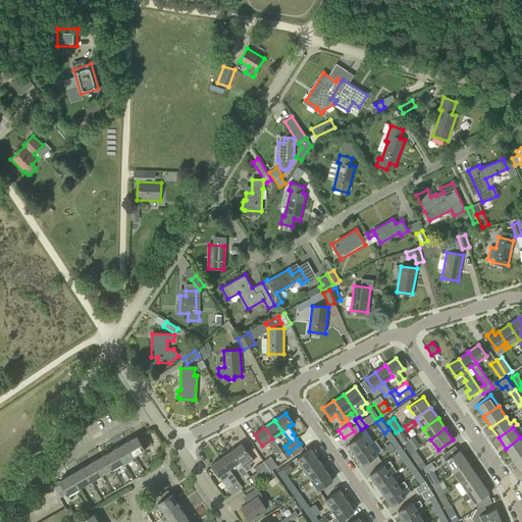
[(392,444),(396,439),(388,429),(384,433),(392,444)]
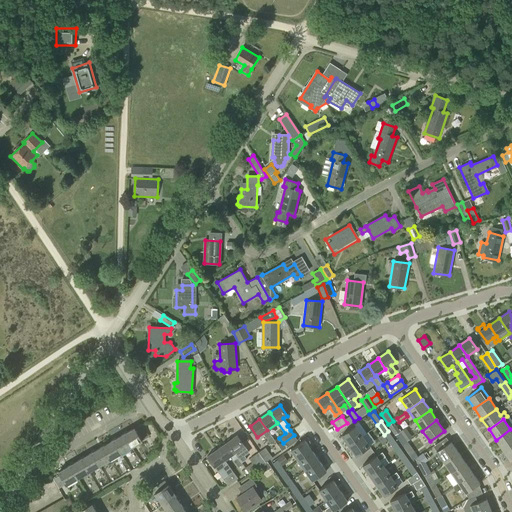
[(400,431),(393,421),(388,424),(395,435),(400,431)]
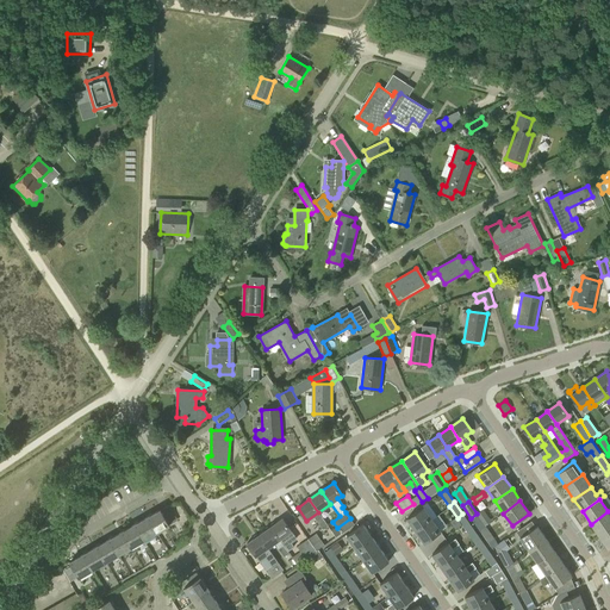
[(406,518),(416,531),(433,518),(424,506),(406,518)]
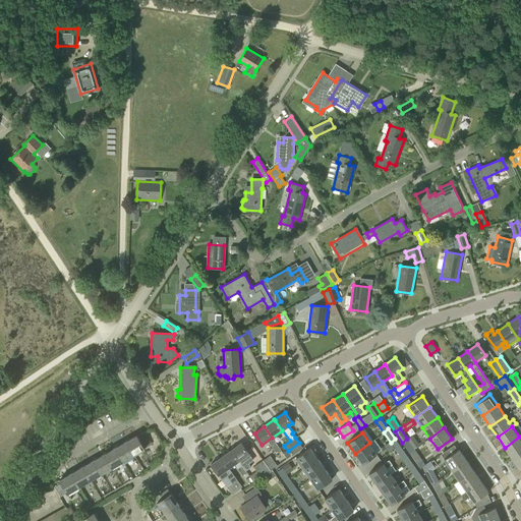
[(133,455),(145,449),(137,436),(126,442),(133,455)]
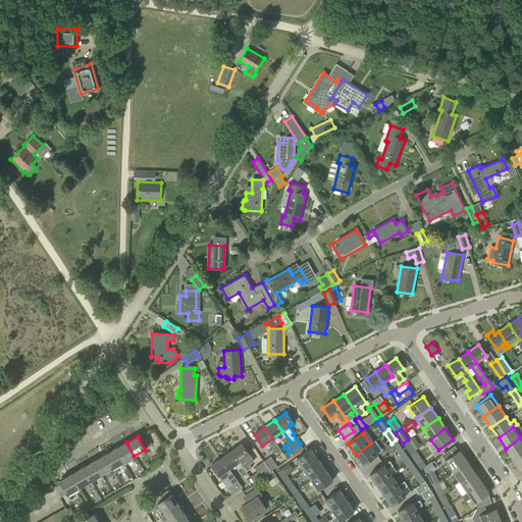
[(513,459),(521,452),(521,439),(520,437),(506,449),(513,459)]
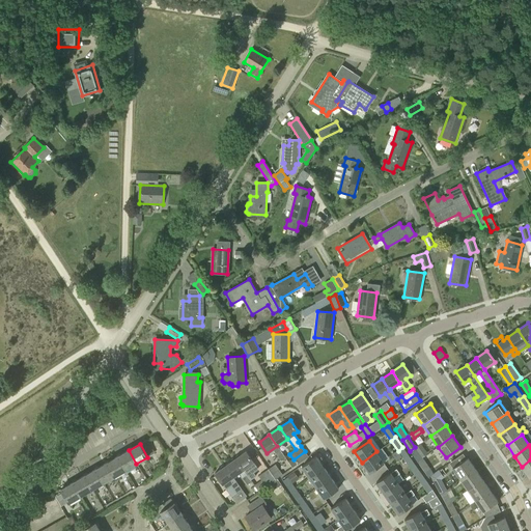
[(406,462),(411,457),(402,447),(398,451),(406,462)]
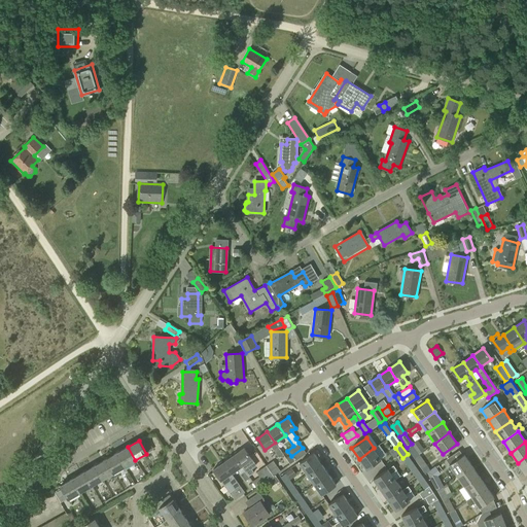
[(116,453),(124,466),(135,460),(128,447),(116,453)]
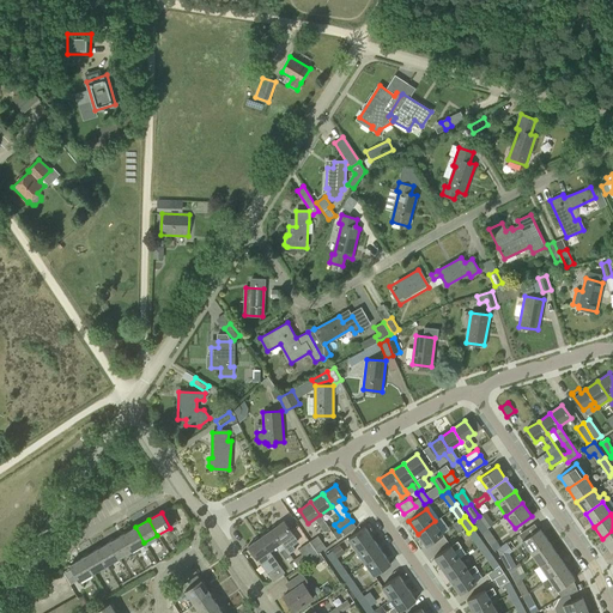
[(286,548),(289,553),(296,550),(292,544),(298,540),(284,521),(272,529),(280,542),(284,547),(285,547),(286,548)]
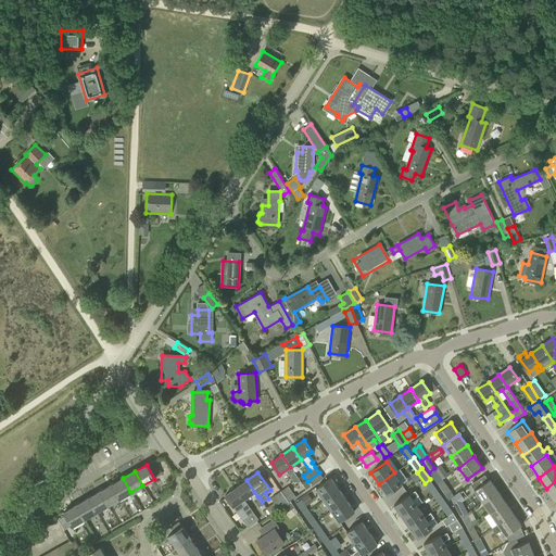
[(294,482),(299,479),(294,472),(289,476),(294,482)]
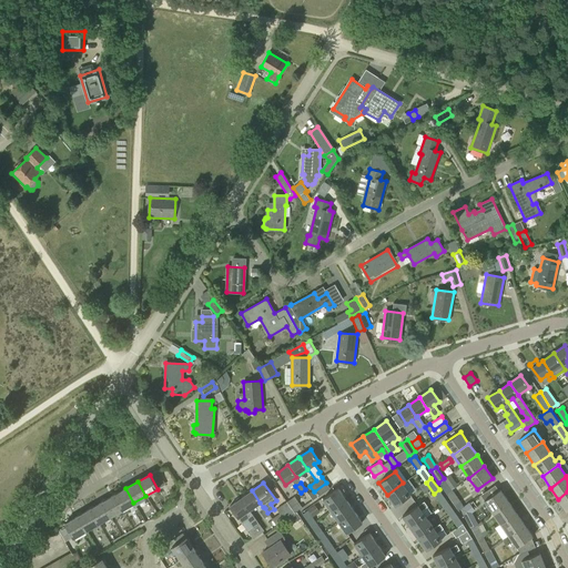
[(326,483),(314,492),(318,497),(330,488),(326,483)]
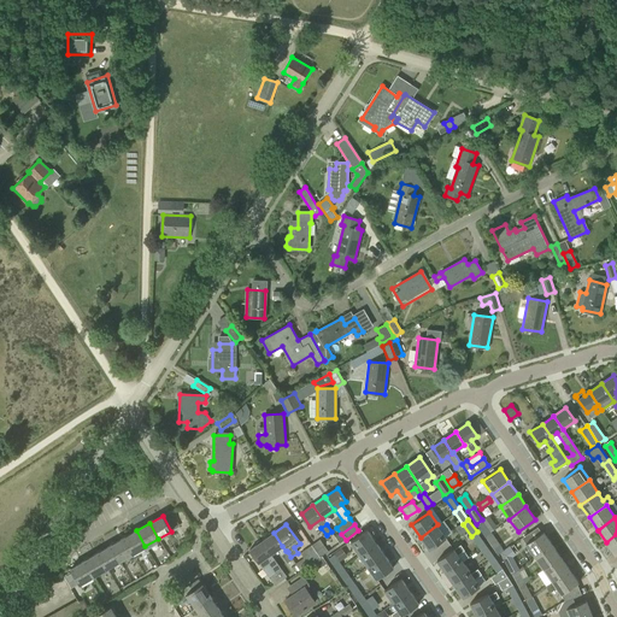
[(438,524),(421,538),(429,550),(446,538),(438,524)]
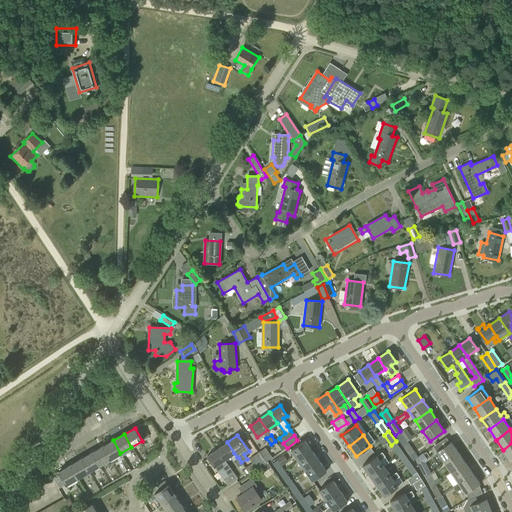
[(403,435),(398,438),(403,445),(408,442),(403,435)]
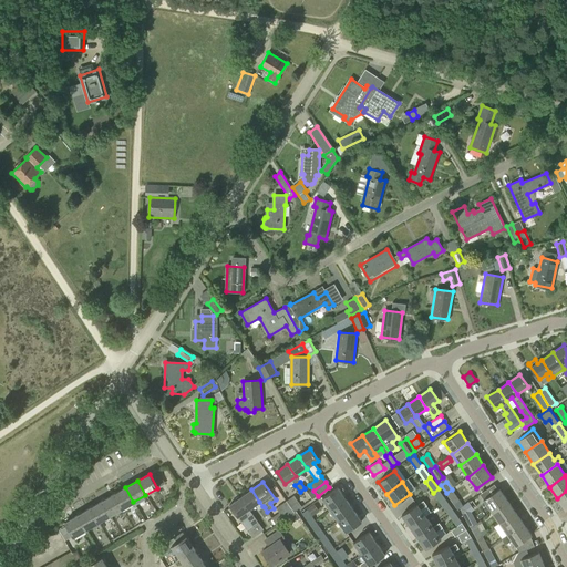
[(113,494),(121,508),(133,502),(125,487),(113,494)]
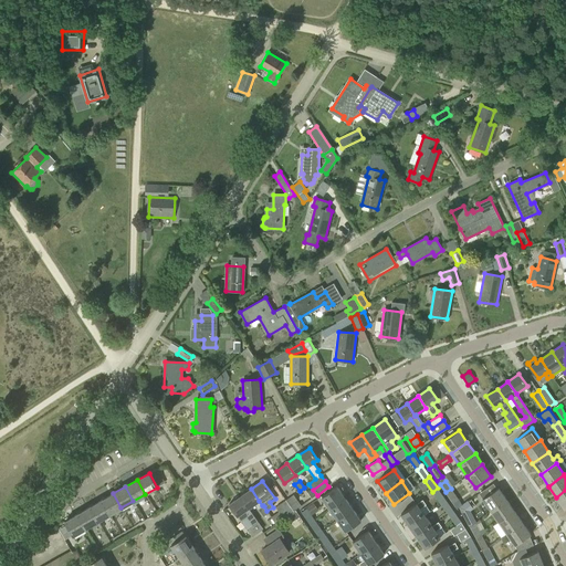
[(329,509),(344,498),(336,486),(322,498),(329,509)]
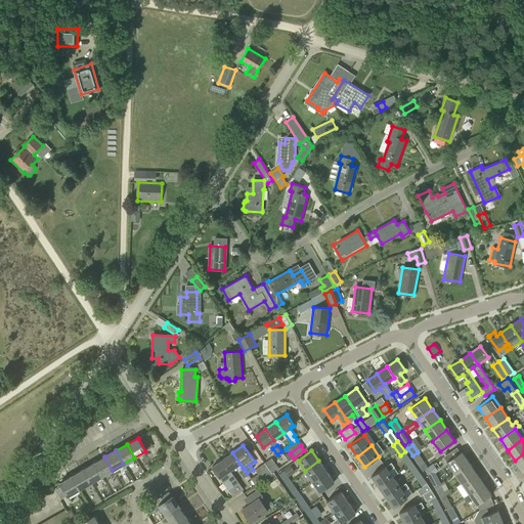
[(407,466),(412,462),(405,451),(400,455),(407,466)]
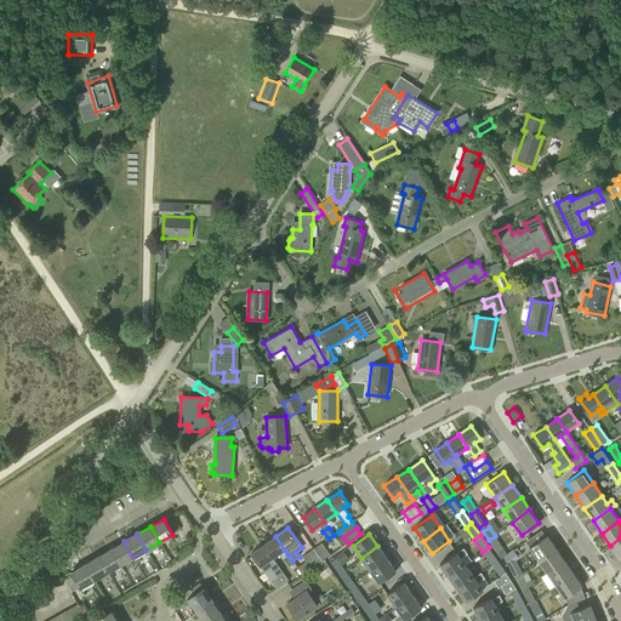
[(539,560),(556,548),(547,535),(529,547),(539,560)]
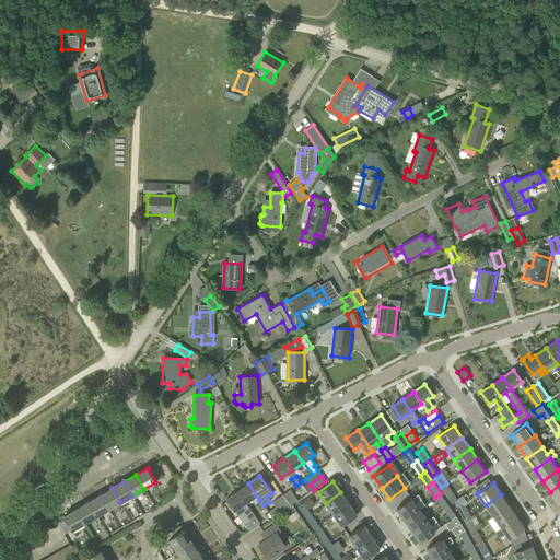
[(245,503),(246,503),(256,496),(248,483),(237,491),(245,503)]
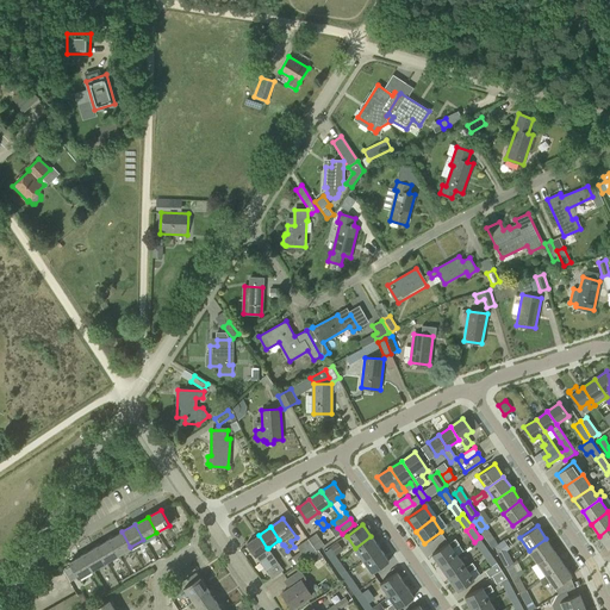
[(609,528),(599,536),(608,549),(609,547),(609,528)]
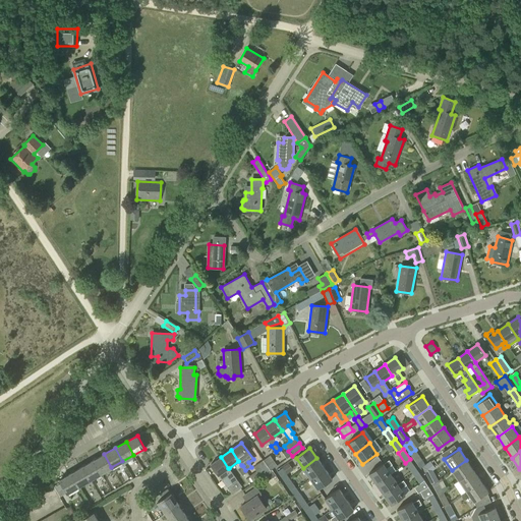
[(111,468),(111,467),(104,454),(93,461),(101,474),(111,468)]
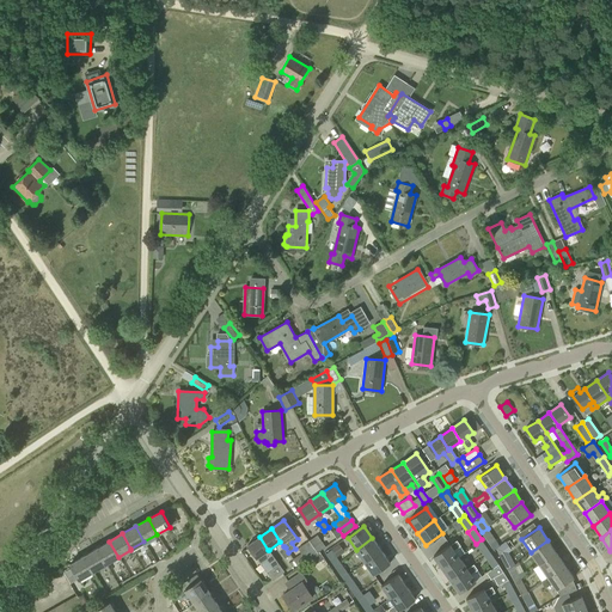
[(307,542),(316,554),(319,551),(326,548),(318,534),(307,542)]
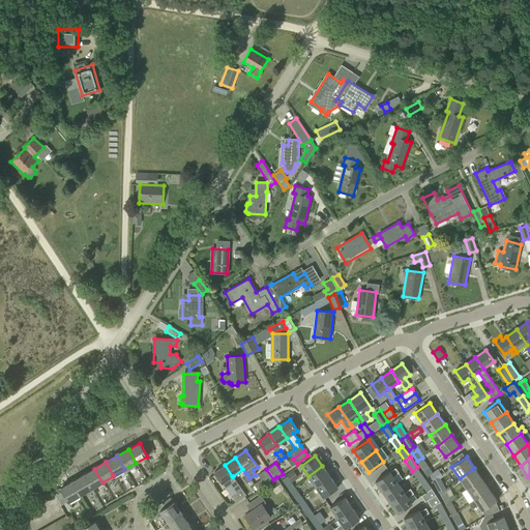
[(433,472),(425,463),(420,466),(428,475),(433,472)]
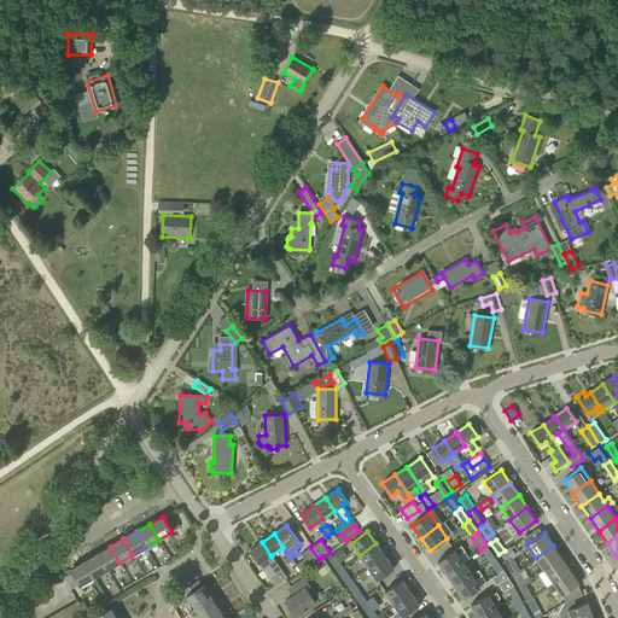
[(250,551),(260,564),(272,555),(270,555),(262,542),(250,551)]
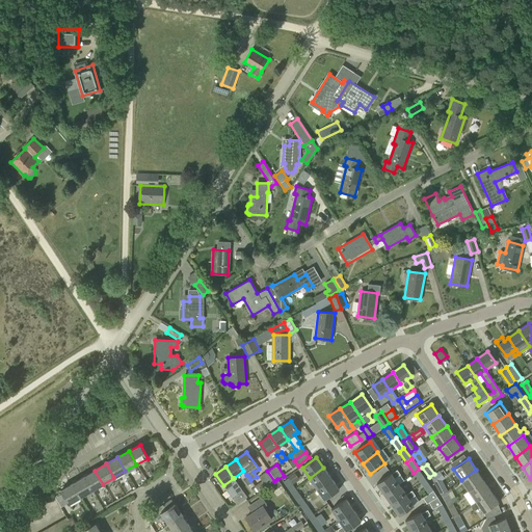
[(331,479),(323,468),(310,478),(317,488),(331,479)]
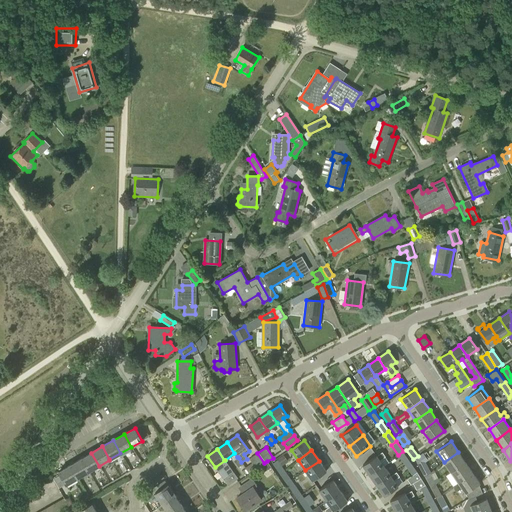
[(405,465),(410,461),(403,451),(398,455),(405,465)]
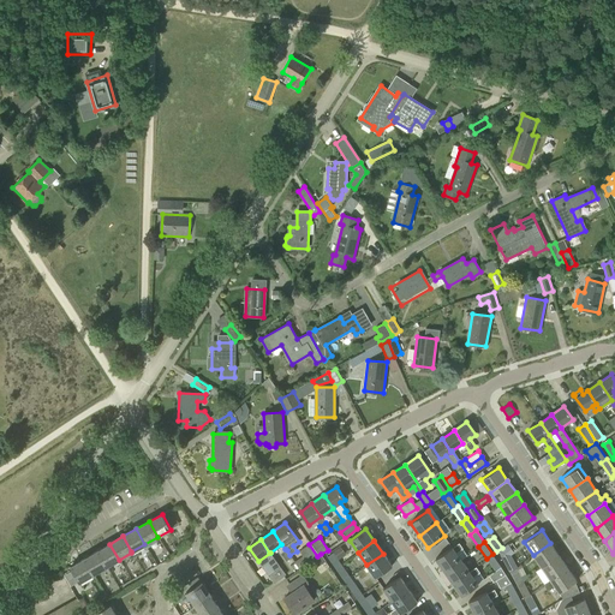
[(542,567),(559,555),(550,543),(533,555),(542,567)]
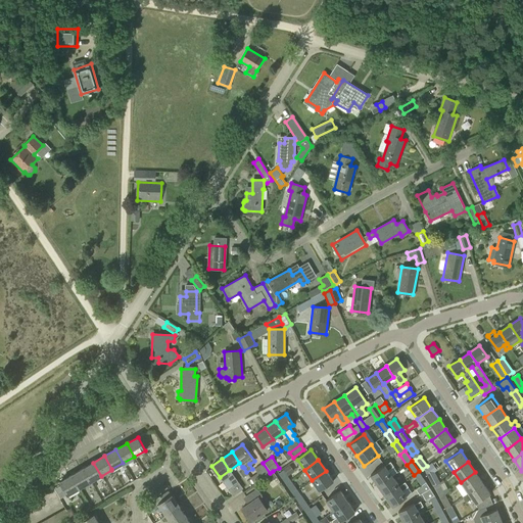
[(101,476),(93,463),(82,469),(90,482),(91,481),(101,476)]
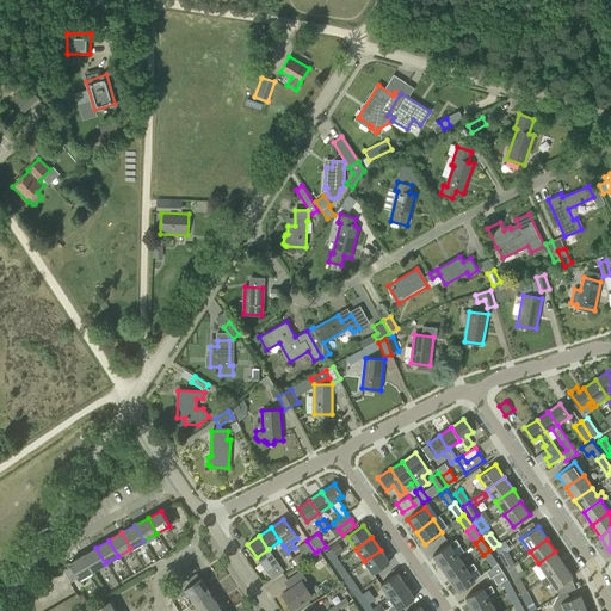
[(309,557),(315,553),(307,541),(297,548),(306,560),(309,557)]
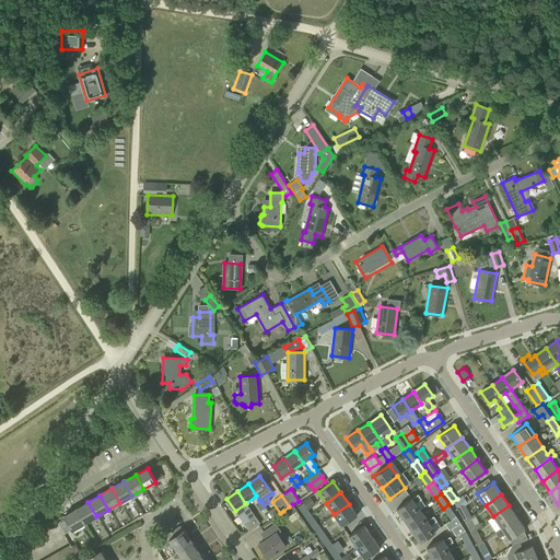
[(303,502),(303,503),(308,510),(315,504),(310,498),(303,502)]
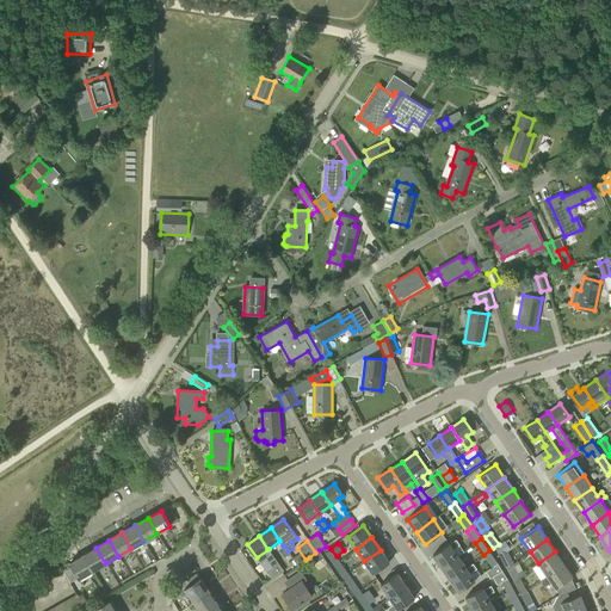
[(450,543),(432,555),(440,567),(458,555),(450,543)]
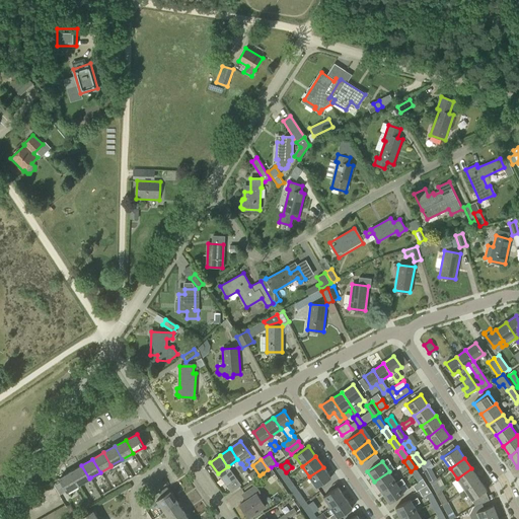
[(241,473),(246,470),(244,468),(242,464),(241,463),(240,463),(237,466),(241,473)]
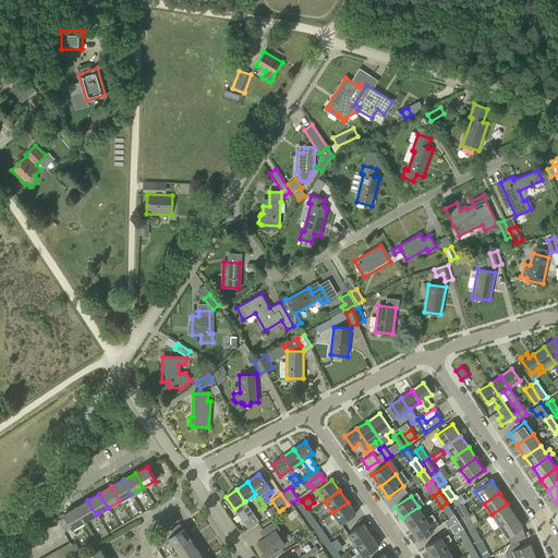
[(96,514),(87,500),(75,507),(84,521),(85,521),(96,514)]
